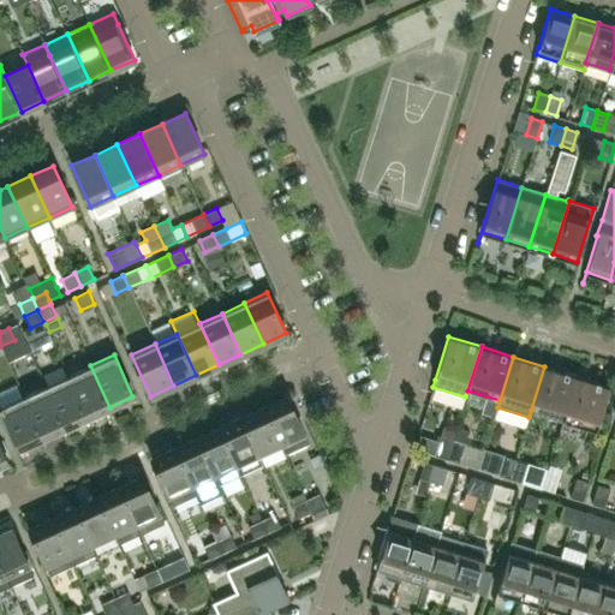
[(109,407),(90,365),(69,376),(87,417),(109,407)]
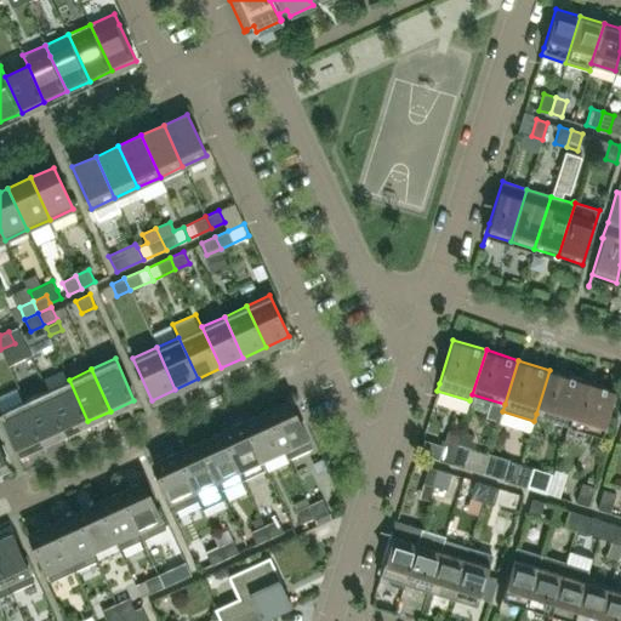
[(569,423),(582,380),(550,370),(536,414),(569,423)]
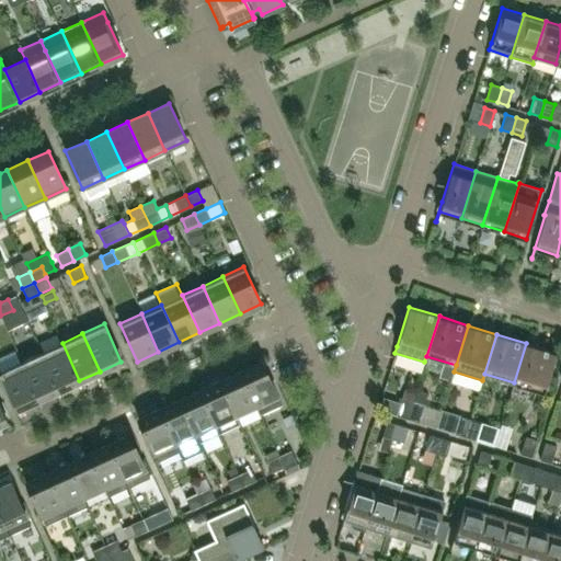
[(79,380),(63,343),(42,352),(59,390),(79,380)]
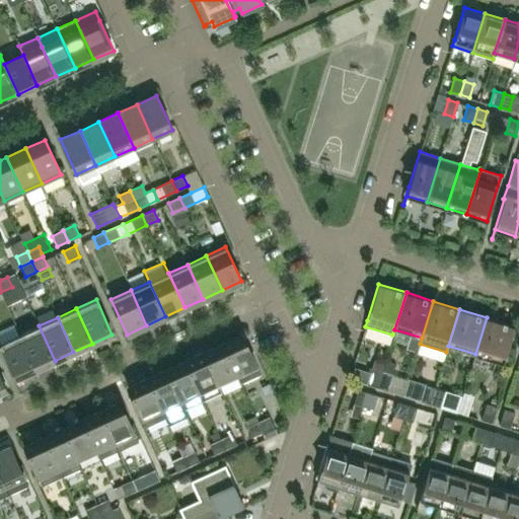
[(503,363),(512,332),(514,325),(487,317),(475,354),(503,363)]
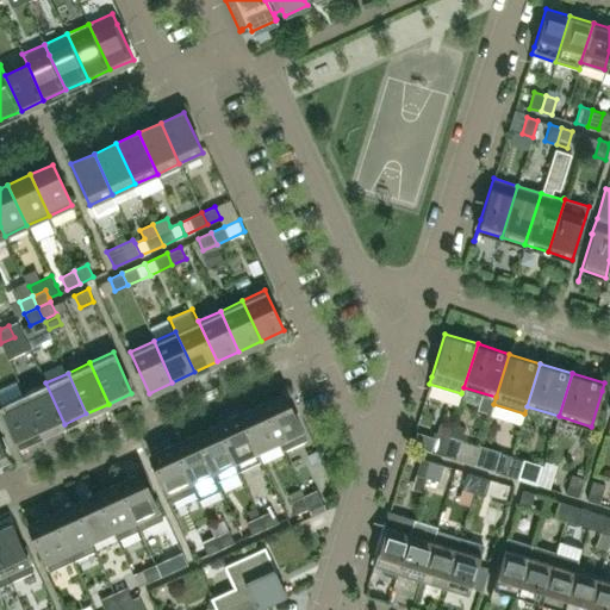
[(64,424),(45,383),(23,393),(42,434),(64,424)]
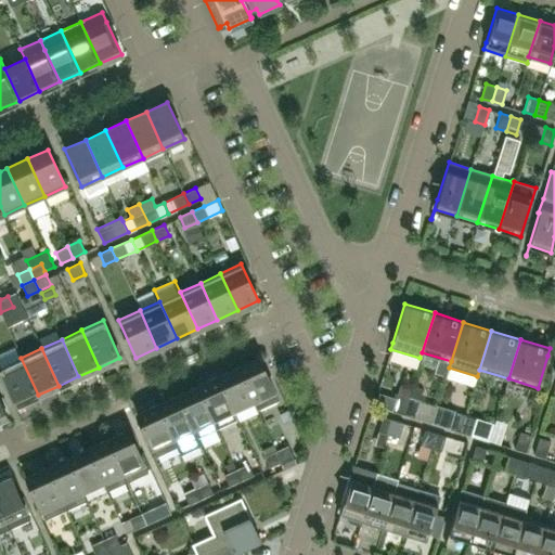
[(38,395),(21,358),(0,366),(17,404),(38,395)]
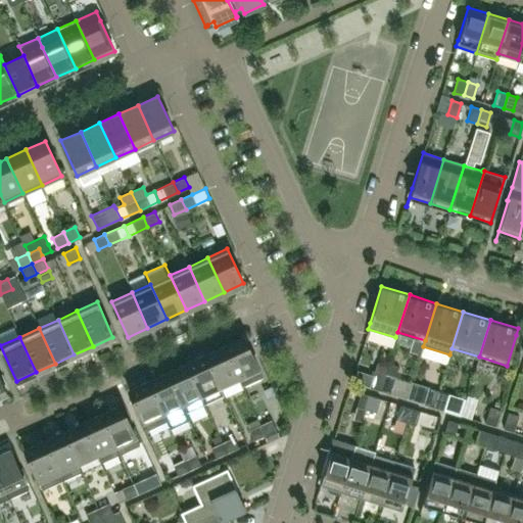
[(263,377),(244,337),(225,346),(238,377),(242,386),(263,377)]
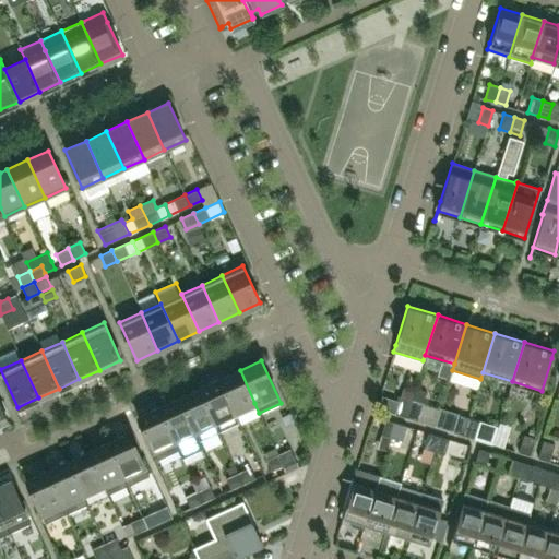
[(254,403),(240,370),(219,379),(235,412),(254,403)]
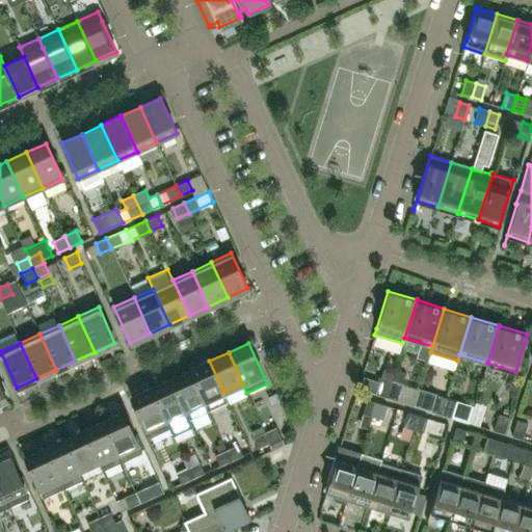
[(228,401),(223,392),(209,361),(189,370),(204,401),(208,410),(228,401)]
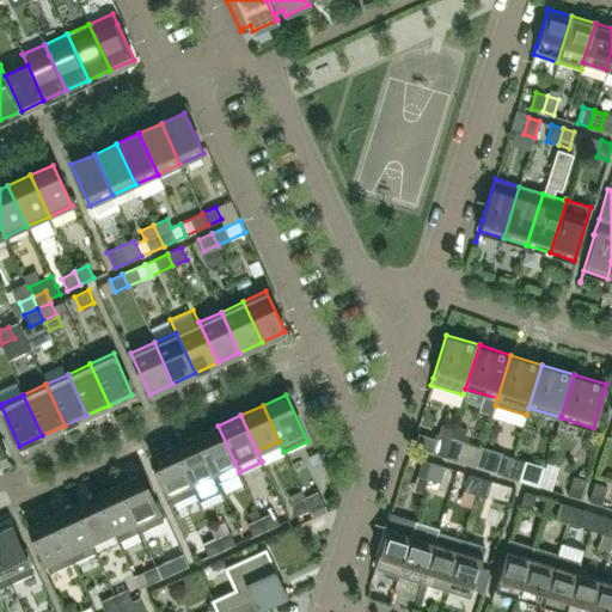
[(234,461),(218,426),(195,436),(212,472),(216,482),(239,472),(234,461)]
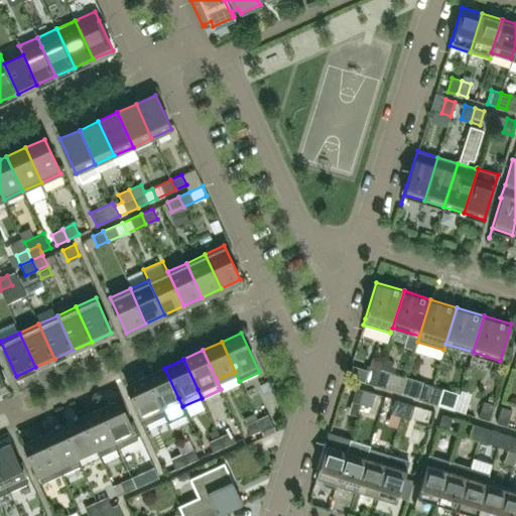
[(374,385),(379,369),(369,366),(364,382),(374,385)]
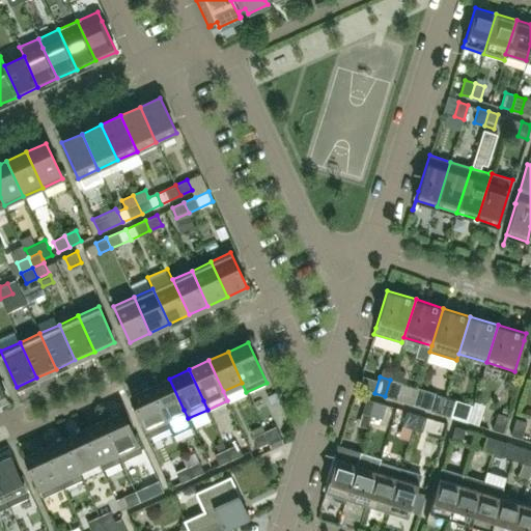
[(184,410),(169,379),(150,387),(165,418),(169,427),(172,435),(192,426),(188,418),(184,410)]
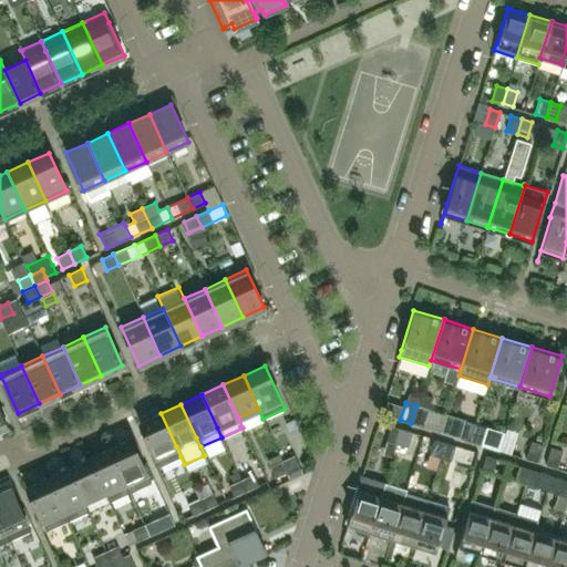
[(423,426),(428,409),(416,405),(411,423),(423,426)]
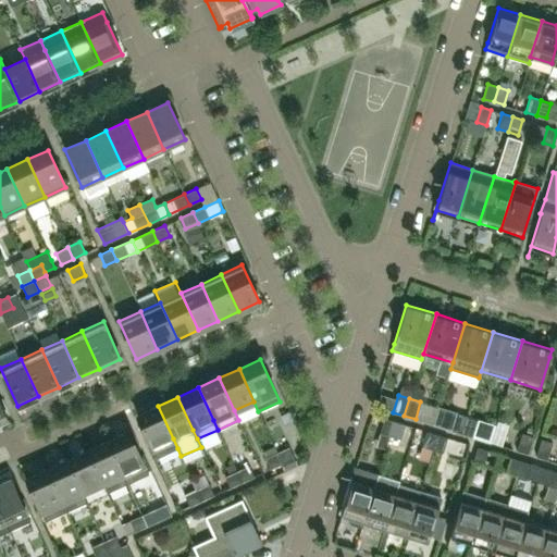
[(173,438),(158,406),(137,416),(156,458),(177,448),(173,438)]
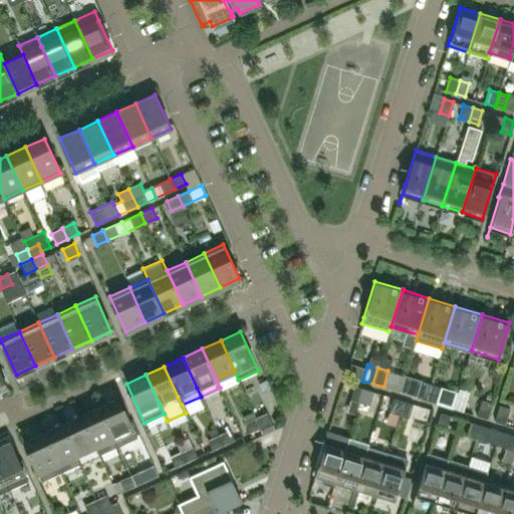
[(426,400),(431,383),(405,375),(400,392),(426,400)]
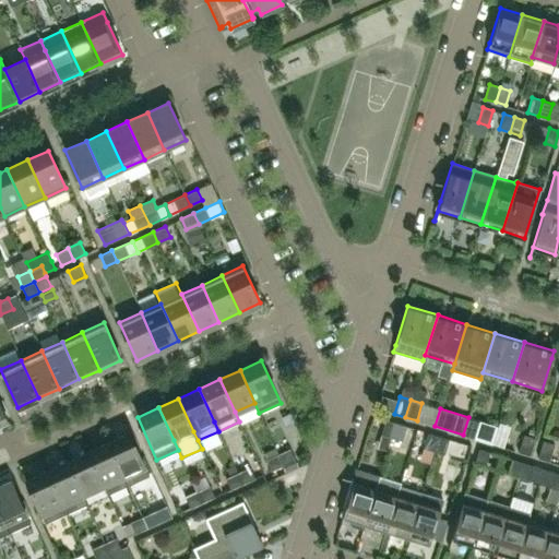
[(491,443),(497,426),(468,417),(463,435),(491,443)]
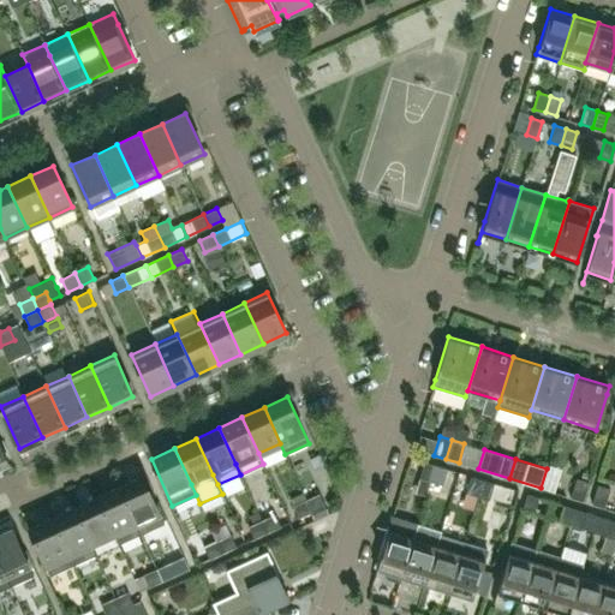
[(430,482),(435,465),(424,461),(419,478),(430,482)]
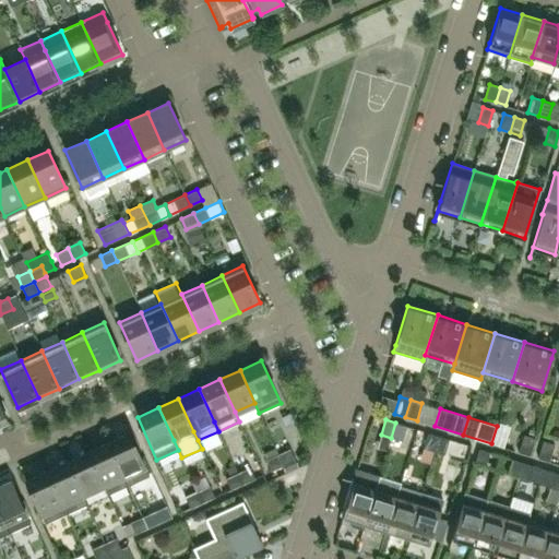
[(402,441),(406,426),(395,423),(391,438),(402,441)]
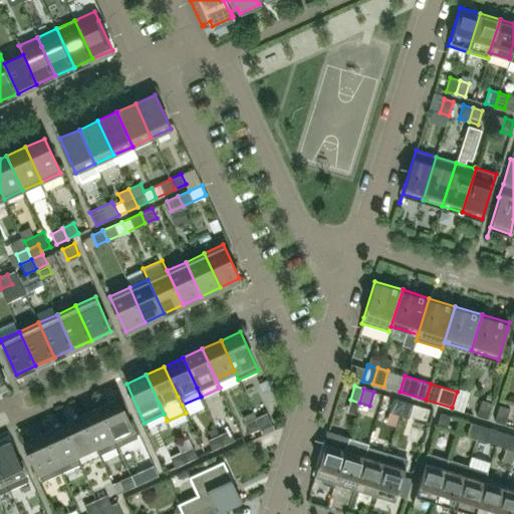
[(137,437),(118,398),(99,407),(117,446),(137,437)]
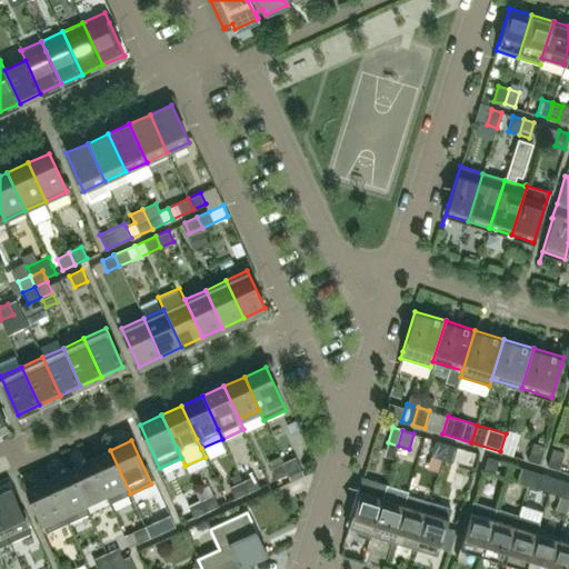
[(441,459),(446,443),(436,441),(431,456),(441,459)]
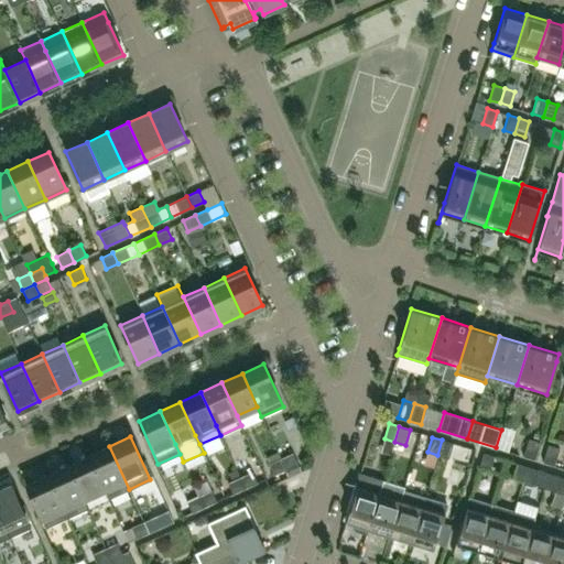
[(534,459),(540,442),(529,438),(523,456),(534,459)]
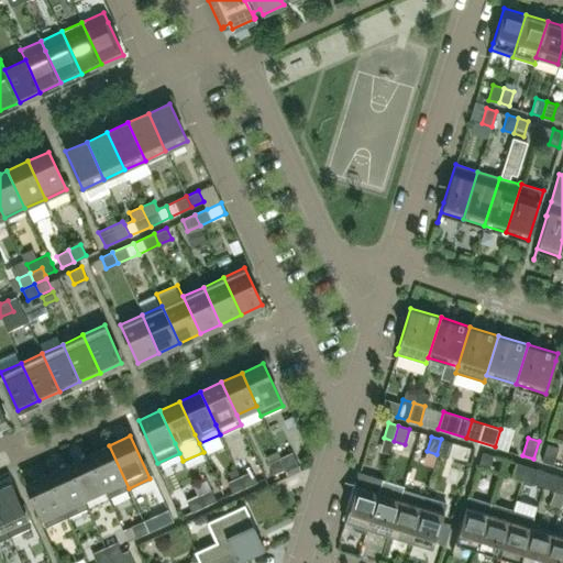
[(448,457),(452,442),(441,439),(437,454),(448,457)]
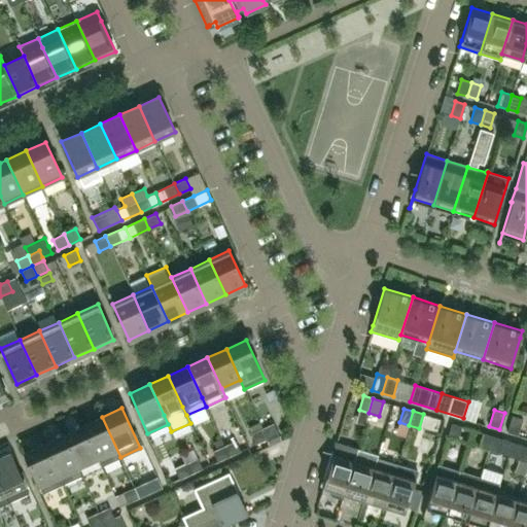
[(517,434),(522,418),(512,415),(506,431),(517,434)]
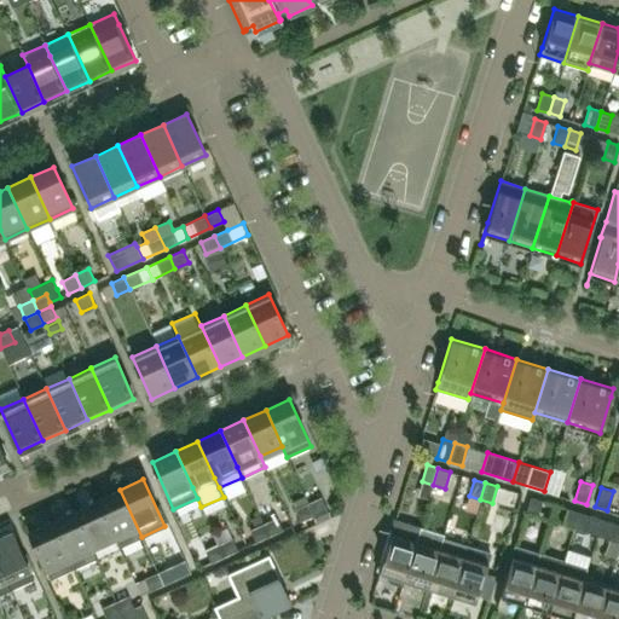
[(142,537),(120,490),(97,501),(114,537),(119,548),(142,537)]
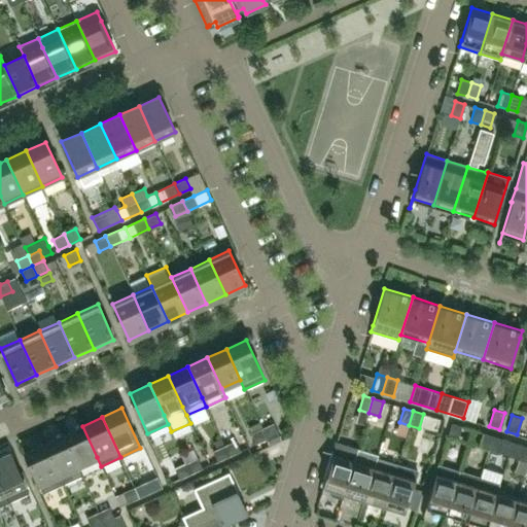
[(267,438),(261,428),(258,422),(248,427),(255,444),(267,438)]
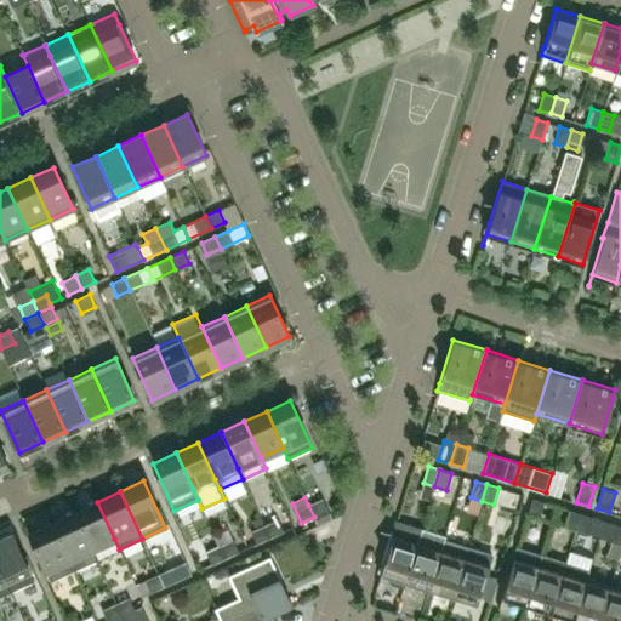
[(328,511),(322,499),(308,505),(314,517),(328,511)]
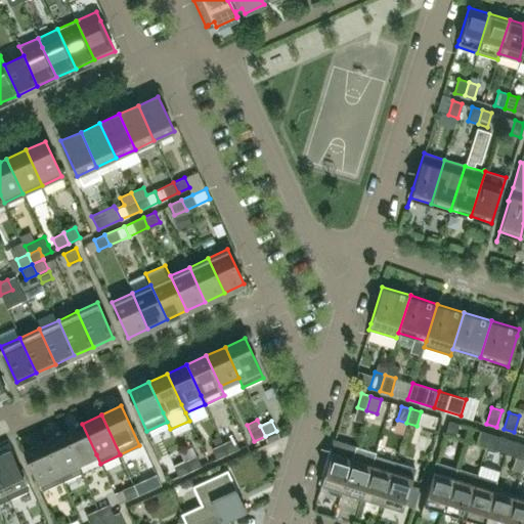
[(454,437),(459,424),(448,421),(444,434),(454,437)]
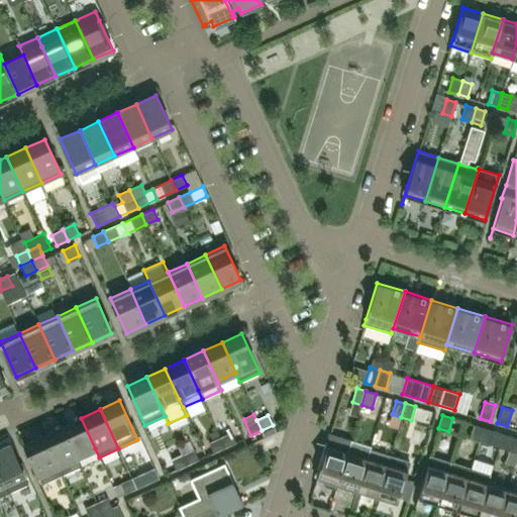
[(95,448),(81,418),(62,426),(76,456),(95,448)]
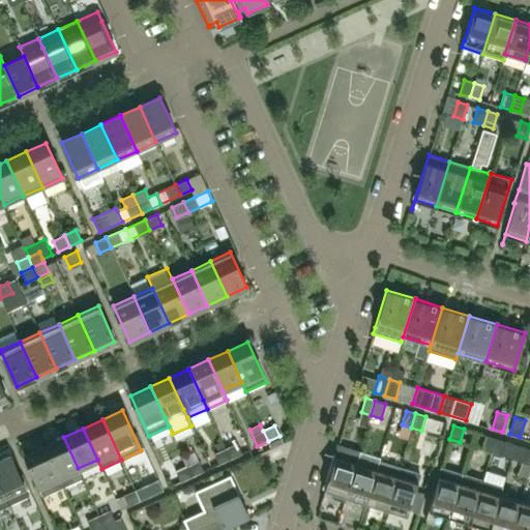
[(491,452),(495,438),(486,435),(481,449),(491,452)]
